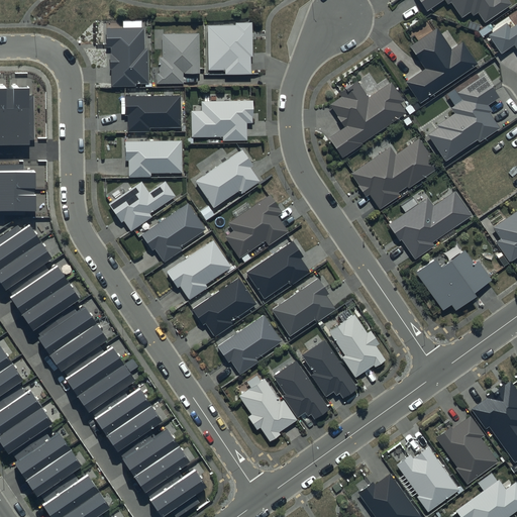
[(418,0),(427,11),(442,0),(444,0),(448,4),(451,2),(462,17),(471,12),(474,17),(478,14),(485,23),(512,4),(509,0),(418,0)]
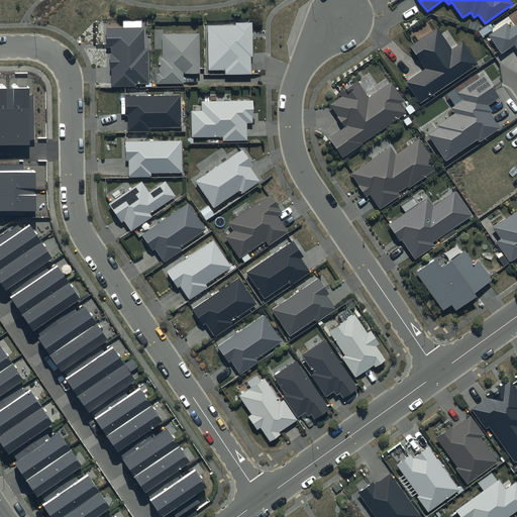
[(252,21),(235,22),(235,25),(208,26),(209,70),(225,70),(225,75),(251,74),(251,57),(253,57),(252,21)]
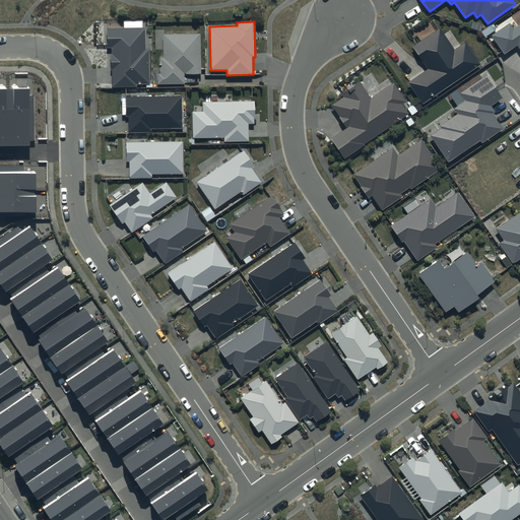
[(510,24),(494,36),(505,54),(517,46),(519,50),(519,24),(513,29),(510,24)]
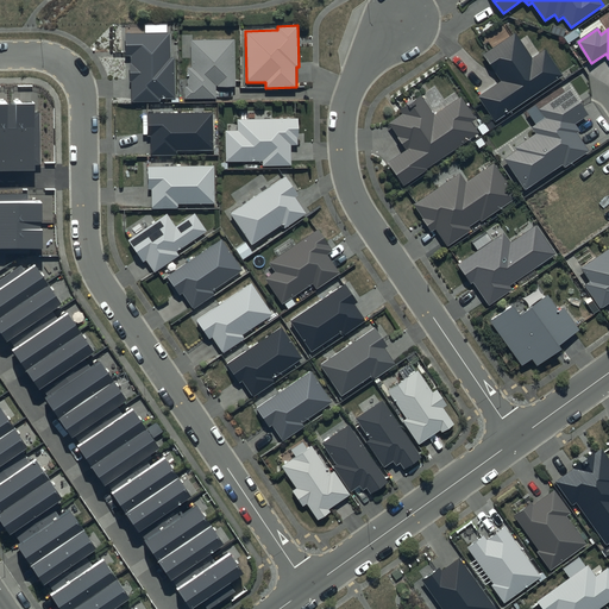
[(170,33),(126,33),(126,56),(131,56),(132,102),(161,102),(161,99),(175,99),(175,58),(170,58),(170,33)]
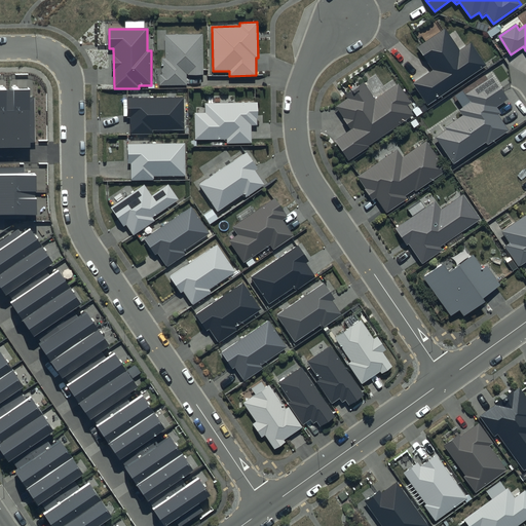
[(446,29),(417,47),(434,71),(414,83),(427,105),(486,66),(471,42),(459,49),(446,29)]
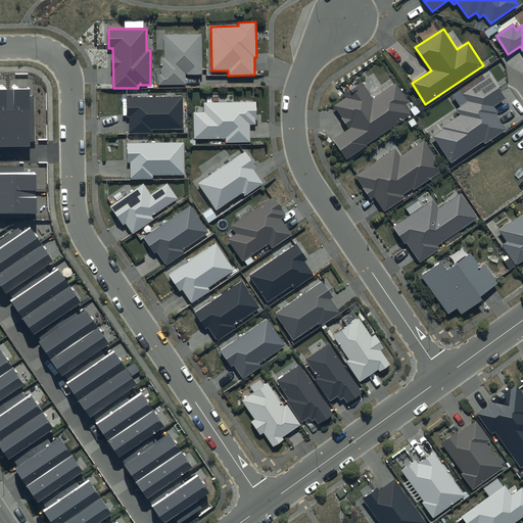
[(202,34),(164,35),(164,58),(161,58),(161,75),(158,75),(158,85),(186,85),(186,74),(202,74),(202,34)]
